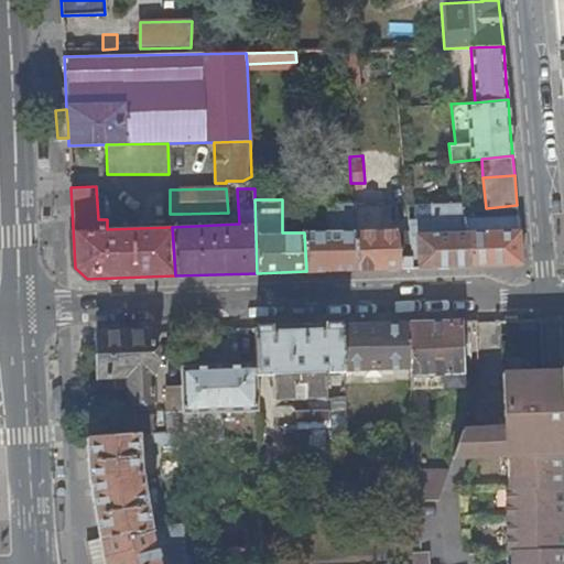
[(351,204),(353,208),(357,270),(413,268),(412,256),(400,256),(393,202),(351,204)]
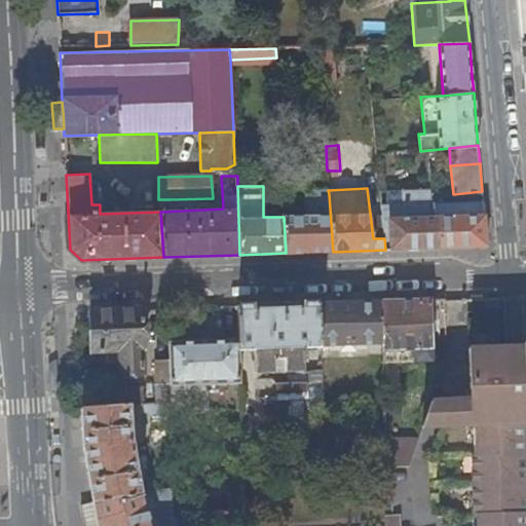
[(381,205),(384,238),(385,250),(441,248),(439,220),(435,219),(433,203),(429,204),(428,188),(400,190),(401,204),(381,205)]
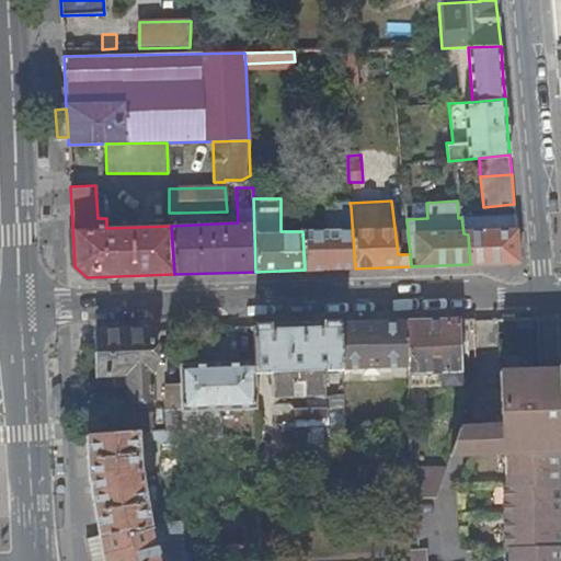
[(324,217),(302,218),(302,231),(305,270),(355,268),(351,207),(324,206),(324,217)]
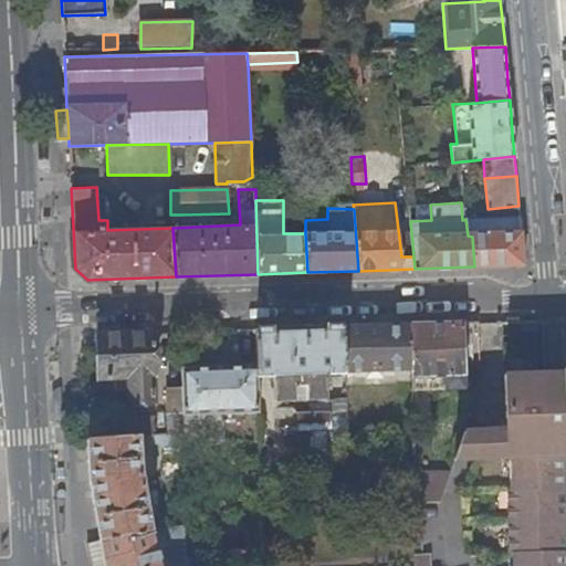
[(472,237),(474,266),(524,264),(520,217),(465,219),(468,236),(472,237)]
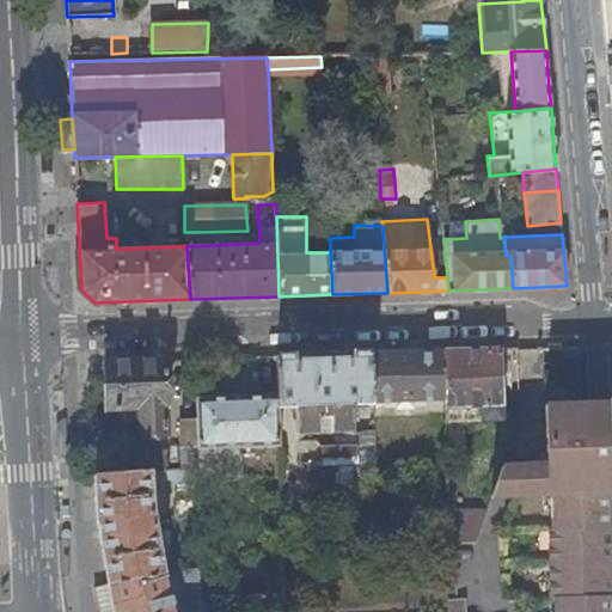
[(501,349),(445,352),(446,402),(446,422),(502,420),(502,407),(503,407),(501,349)]
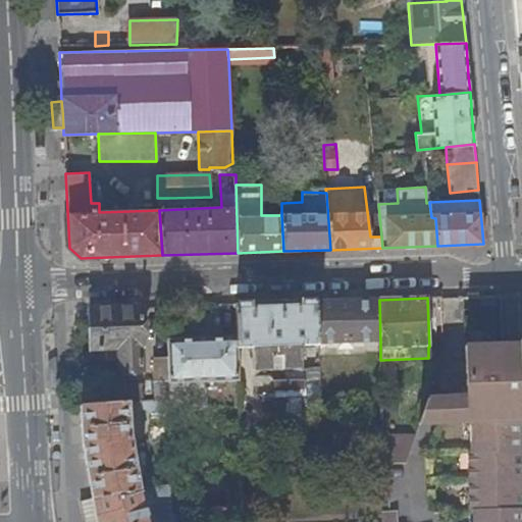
[(237,305),(238,330),(238,341),(252,349),(253,370),(271,370),(271,363),(281,363),(282,370),(301,369),(300,347),(317,346),(318,345),(380,343),(379,300),(237,305)]
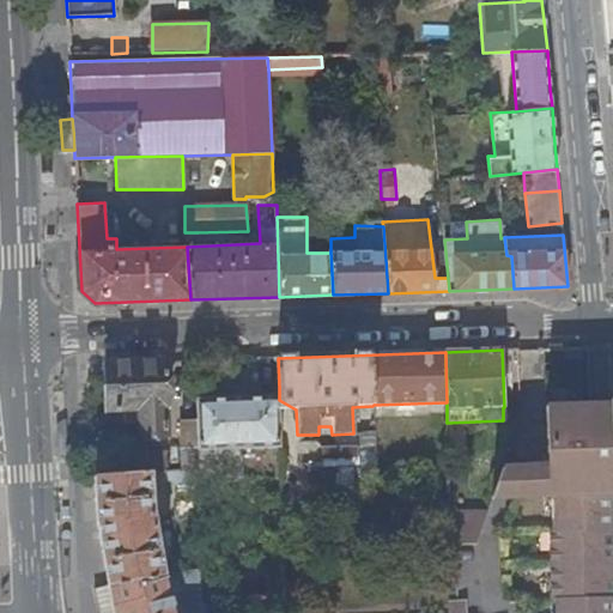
[(165,362),(108,364),(110,411),(139,408),(140,436),(168,435),(165,362)]
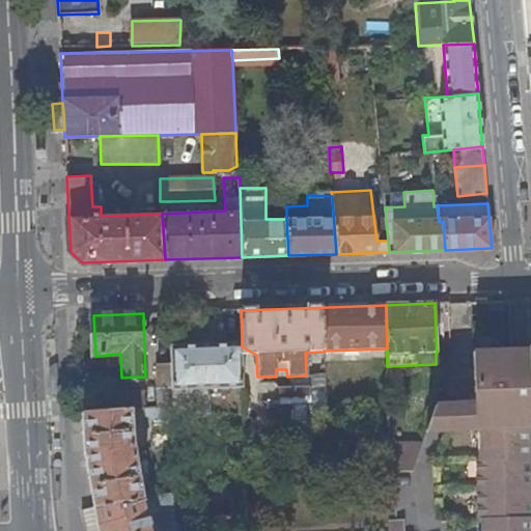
[(172,335),(172,386),(205,387),(206,335),(172,335)]
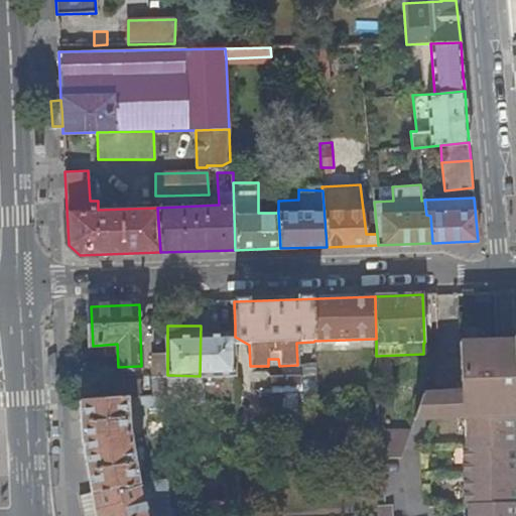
[(201,326),(200,376),(234,376),(235,337),(235,327),(201,326)]
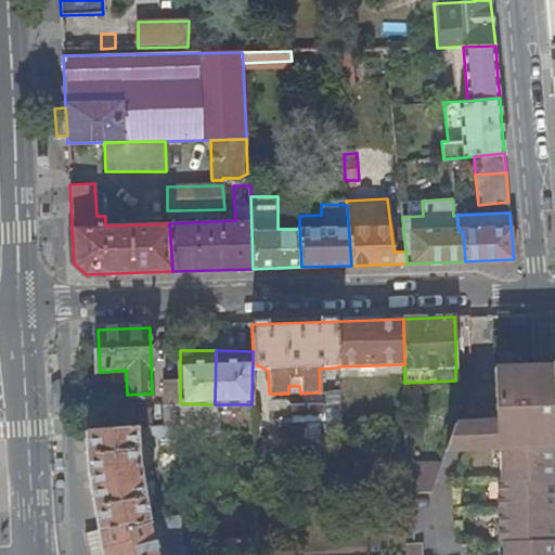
[(554,554),(554,457),(554,424),(553,368),(494,369),(495,422),(491,422),(492,448),(505,448),(505,468),(505,479),(501,479),(503,543),(507,543),(507,554),(554,554)]
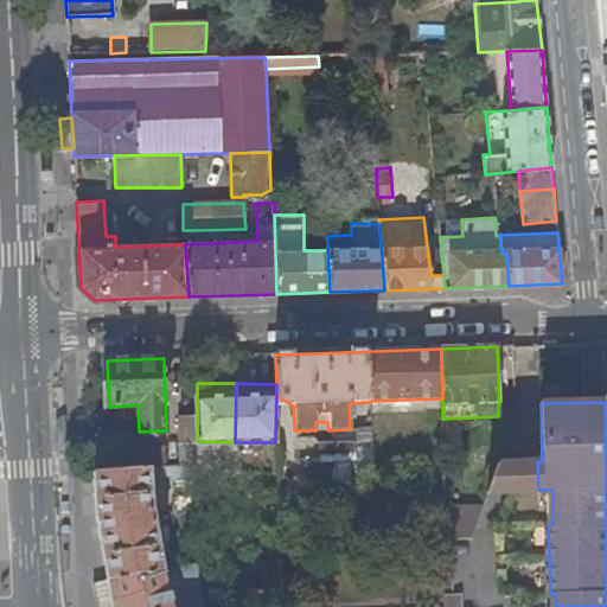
[(179,445),(197,445),(197,441),(196,417),(178,417),(179,445)]
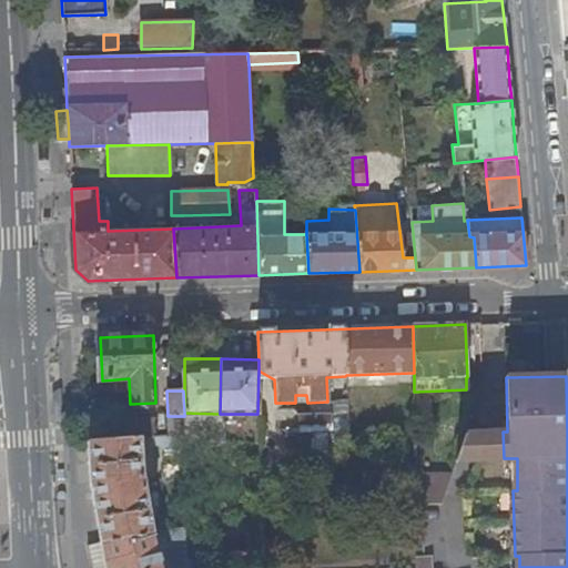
[(301,457),(334,456),(331,413),(298,414),(301,457)]
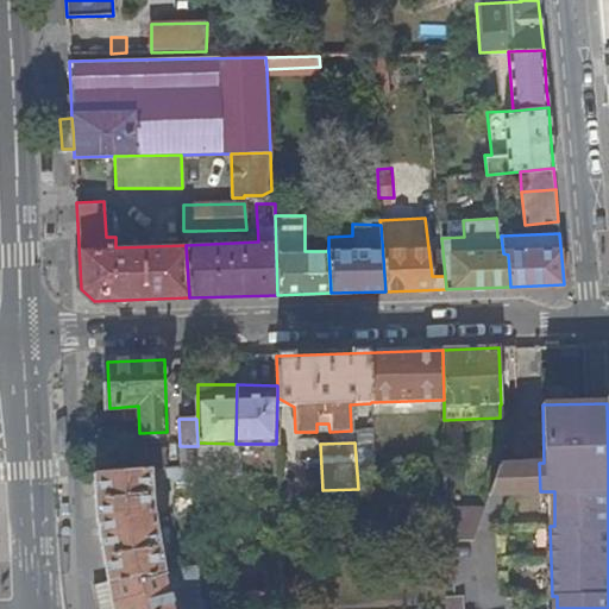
[(151,470),(199,466),(198,447),(140,452),(142,470),(151,470)]
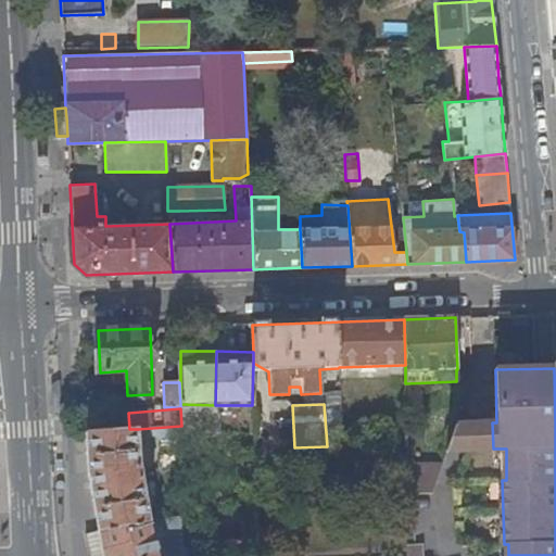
[(492,422),(476,424),(458,424),(457,427),(456,429),(449,450),(467,450),(493,449),(492,422)]
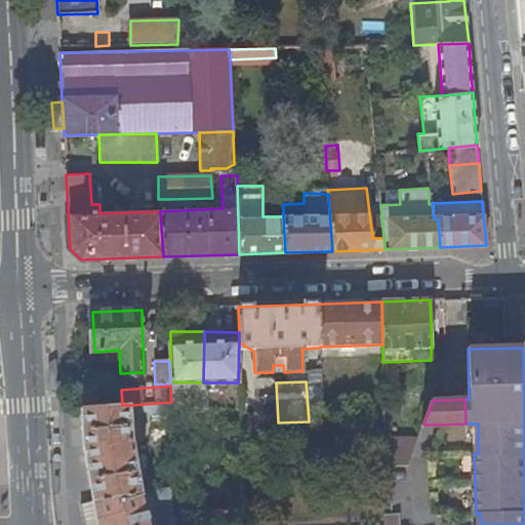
[(132,444),(130,405),(122,405),(82,409),(84,446),(93,499),(140,491),(132,444)]
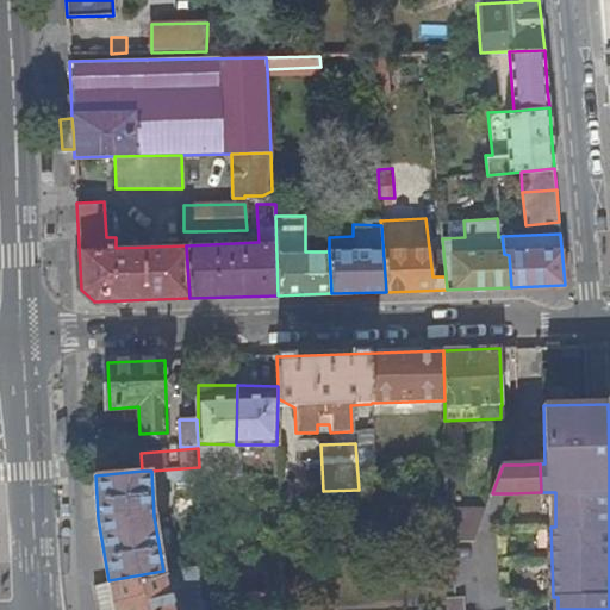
[(459,521),(447,522),(448,541),(477,540),(487,508),(484,508),(473,536),(465,536),(465,524),(459,521)]
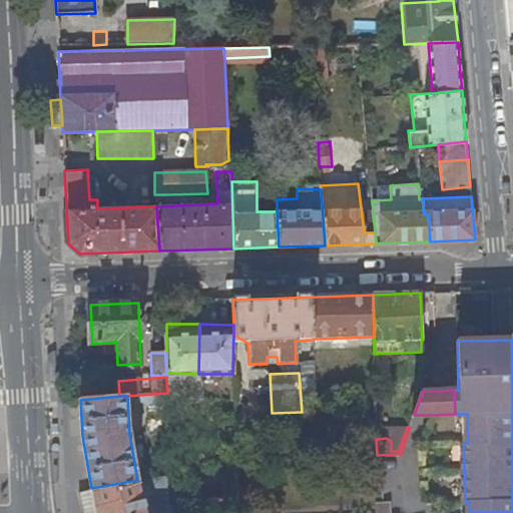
[(166,494),(166,478),(137,480),(91,488),(96,512),(146,512),(141,496),(166,494)]
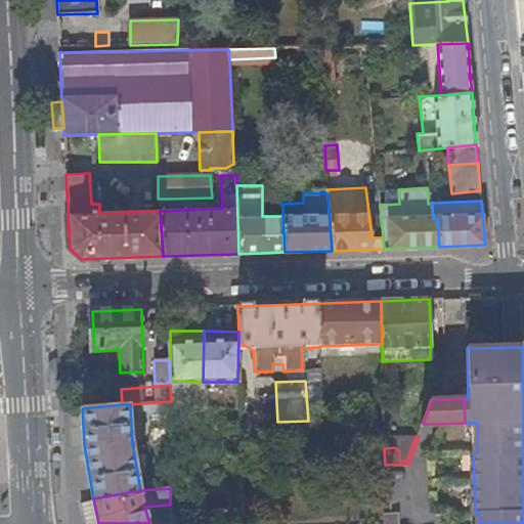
[(84,523),(98,523),(93,498),(78,503),(84,523)]
